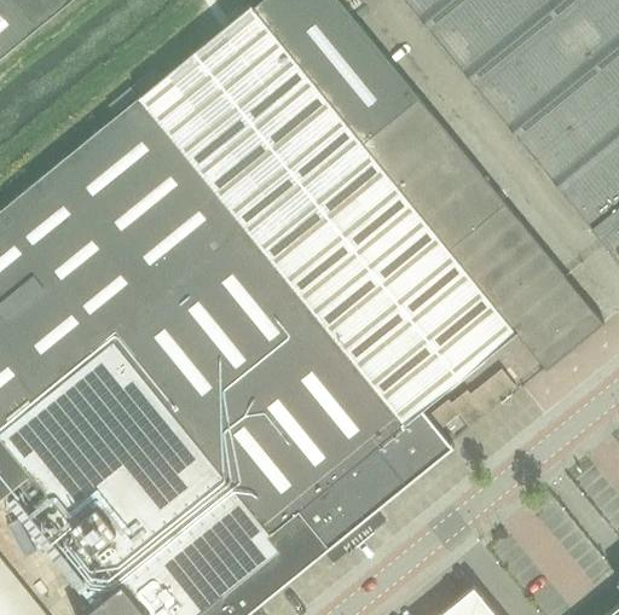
[(0,0),(0,58),(71,0),(0,0)]
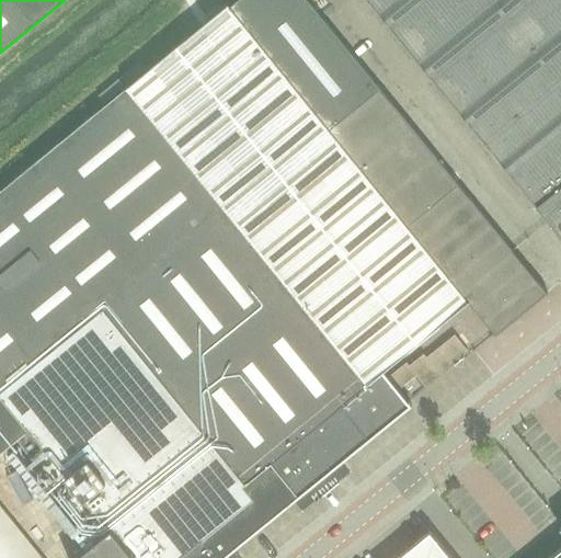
[(495,336),(546,294),(305,0),(240,0),(228,10),(495,336)]
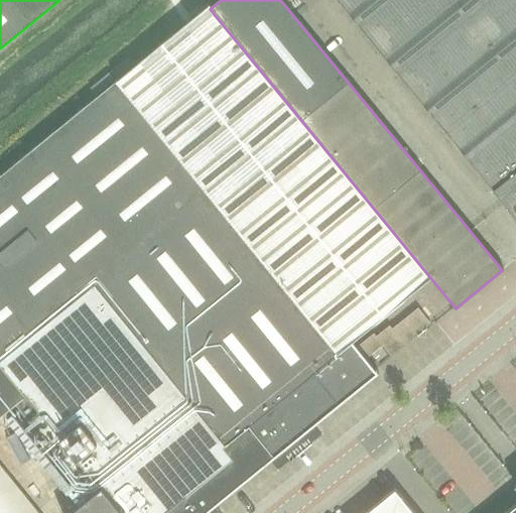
[(515,0),(335,0),(515,219),(515,0)]
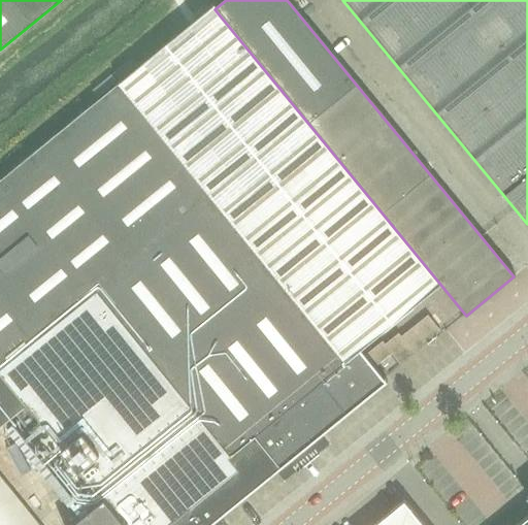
[(42,426),(101,498),(68,524),(221,524),(222,523),(221,522),(218,524),(211,524),(210,523),(278,468),(283,473),(323,441),(318,435),(385,382),(359,350),(343,362),(119,84),(0,179),(0,429),(17,417),(31,435),(42,426)]
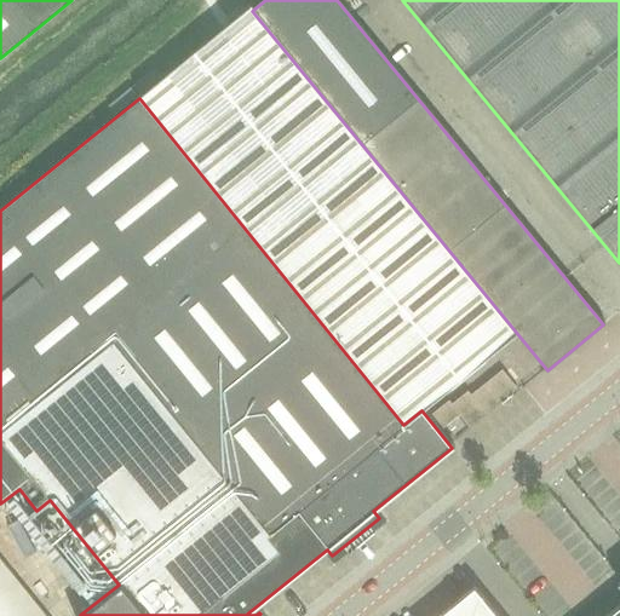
[(503,396),(517,384),(505,370),(492,383),(503,396)]
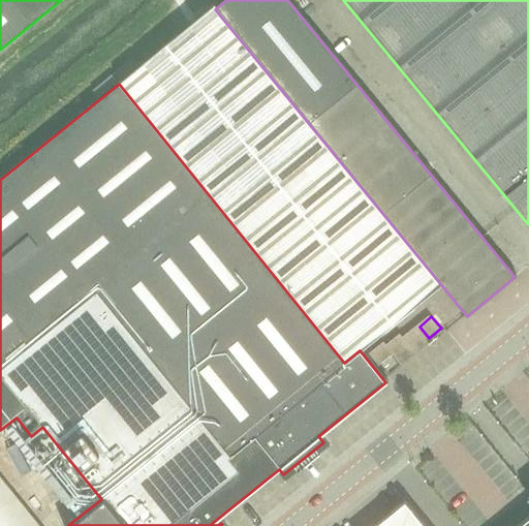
[(38,525),(0,480),(0,525),(38,525)]
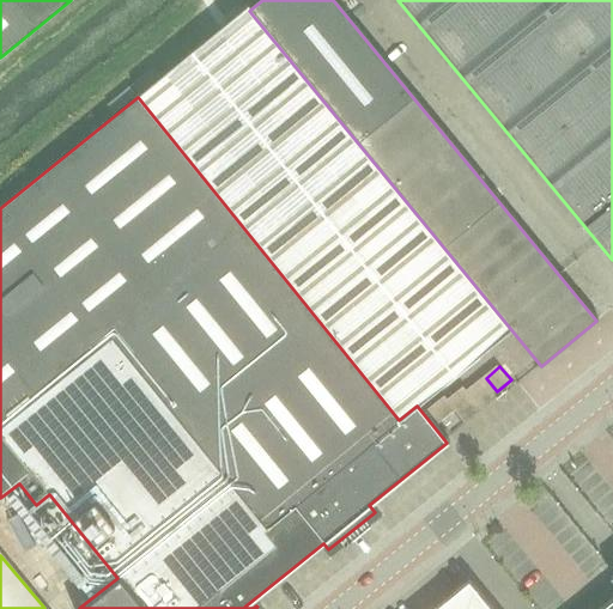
[(612,608),(612,573),(610,577),(611,579),(612,578),(612,579),(612,598),(600,608),(612,608)]
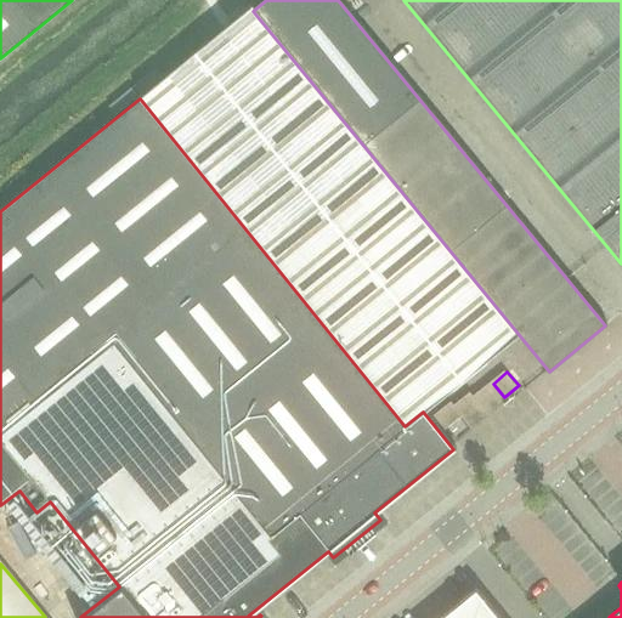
[(498,617),(475,590),(441,617),(498,617)]
